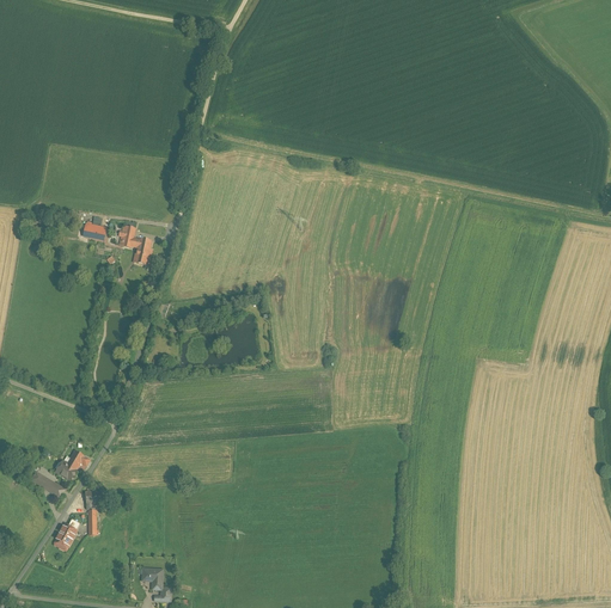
[(81,221),(78,235),(105,240),(108,226),(81,221)]
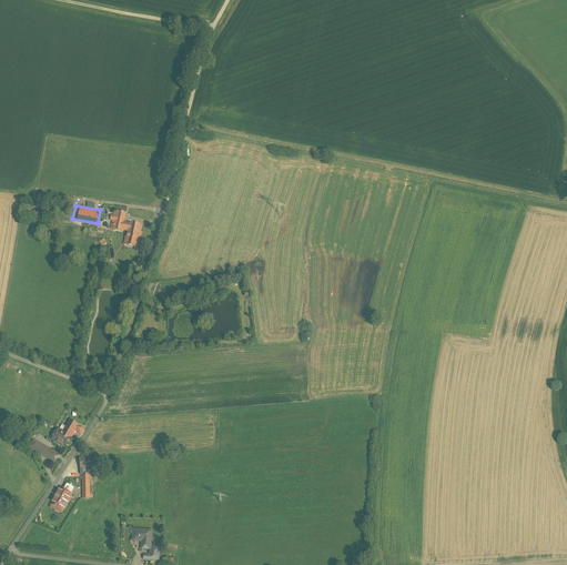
[(113,209),(109,228),(124,232),(122,243),(138,243),(139,221),(125,218),(125,210),(113,209)]
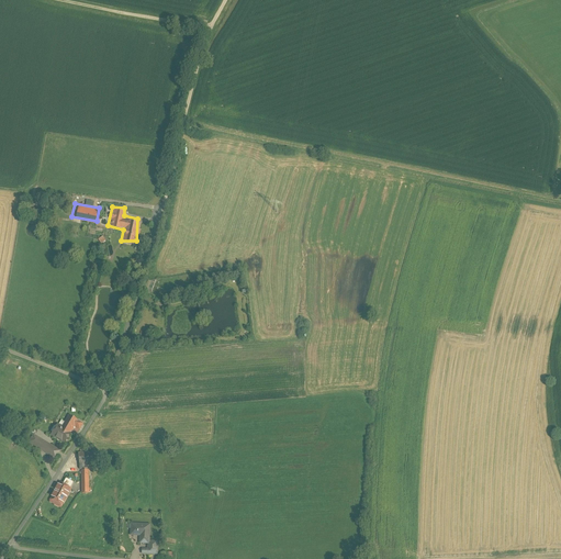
[(79,420),(68,413),(62,425),(57,423),(49,434),(65,443),(79,420)]
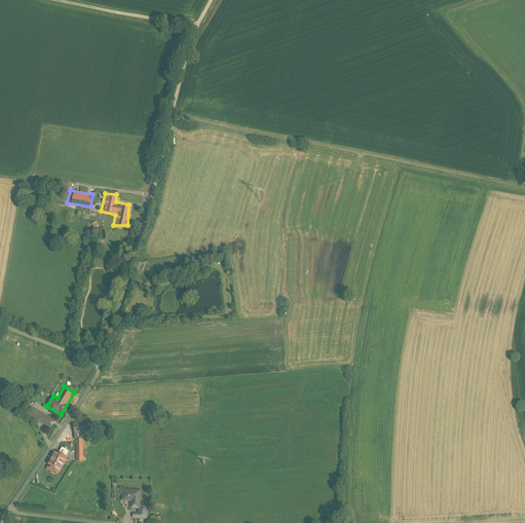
[(57,419),(32,405),(27,413),(51,426),(57,419)]
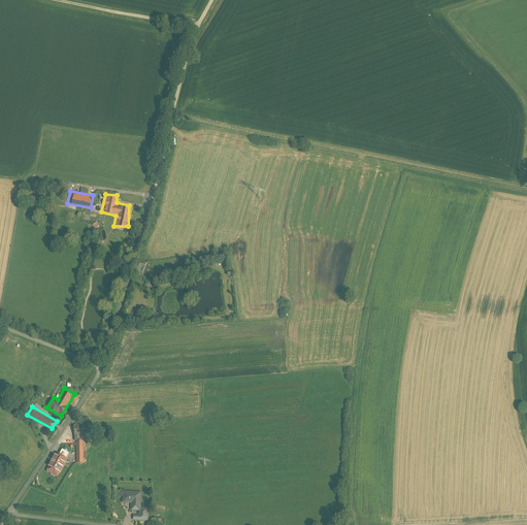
[(90,423),(73,425),(74,438),(92,437),(90,423)]
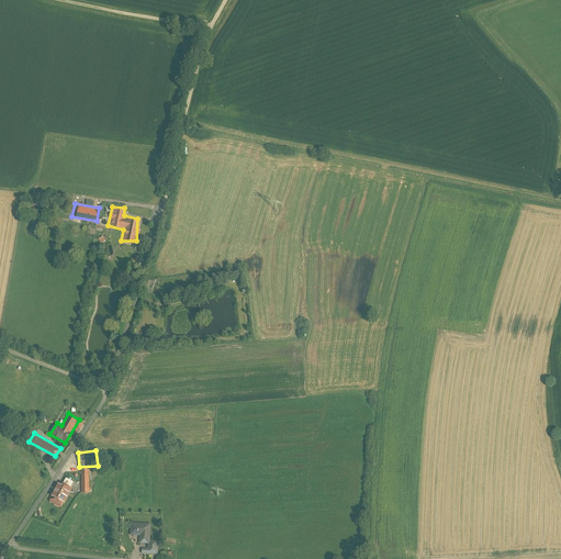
[(87,467),(79,468),(81,490),(89,489),(87,467)]
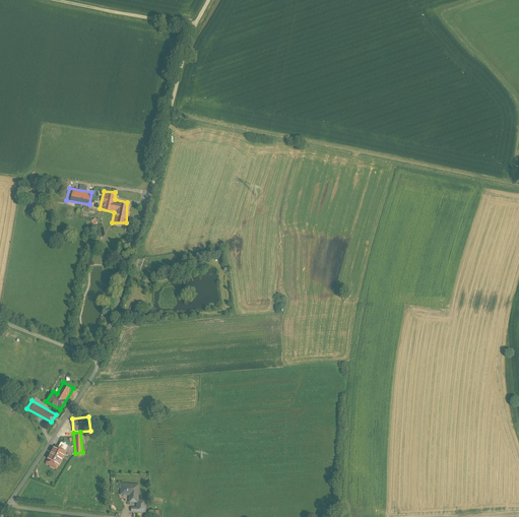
[(66,450),(55,443),(45,460),(57,467),(66,450)]
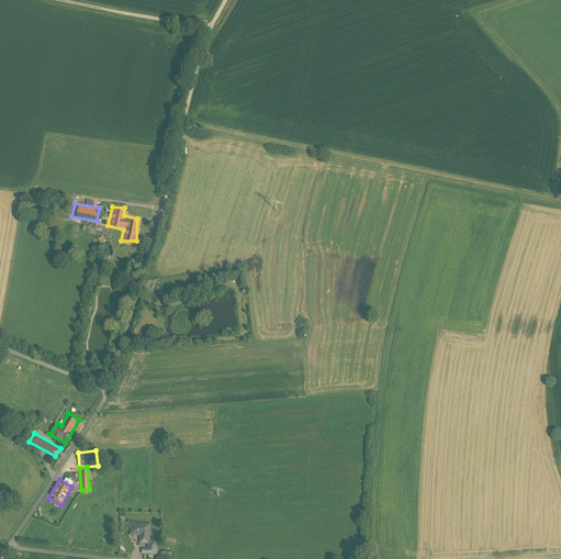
[(130,521),(130,533),(138,534),(138,541),(149,543),(150,522),(130,521)]
